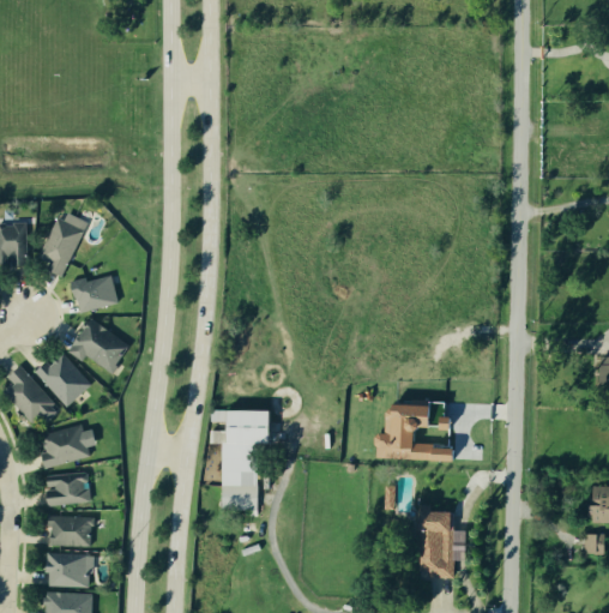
[(66,211),(89,224),(66,278),(37,264),(66,211)]
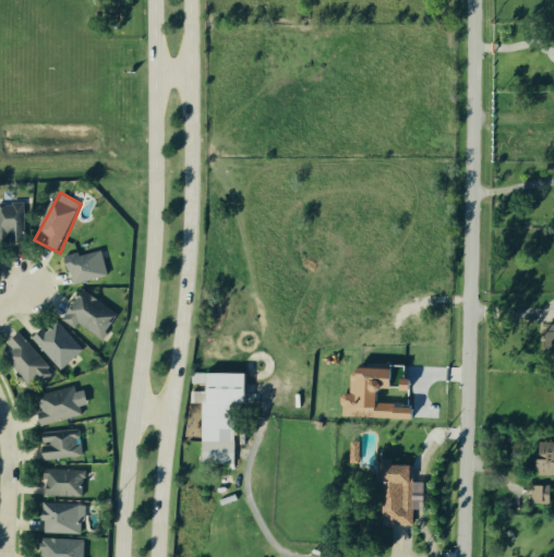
[(0,201),(27,201),(27,243),(0,243),(0,201)]
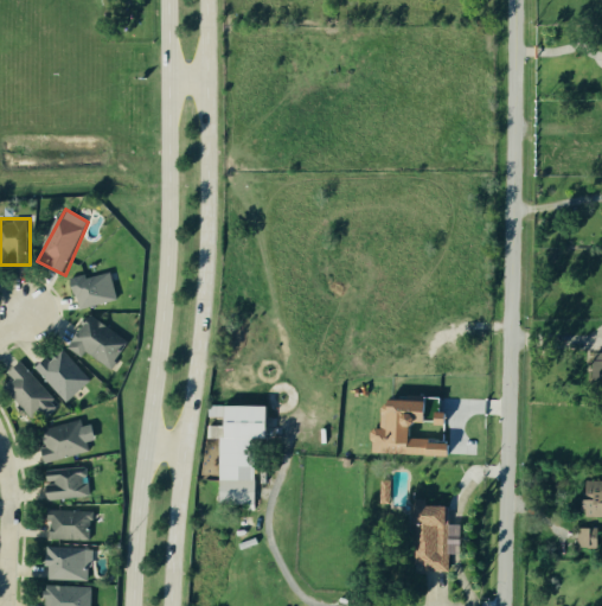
[(72,282),(108,270),(117,300),(82,312),(72,282)]
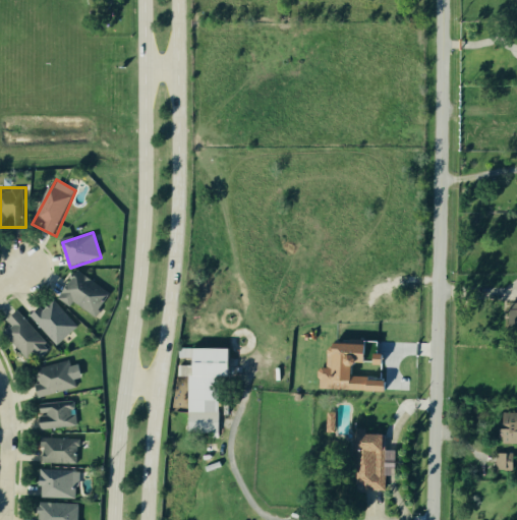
[(76,271),(113,296),(97,319),(60,293),(76,271)]
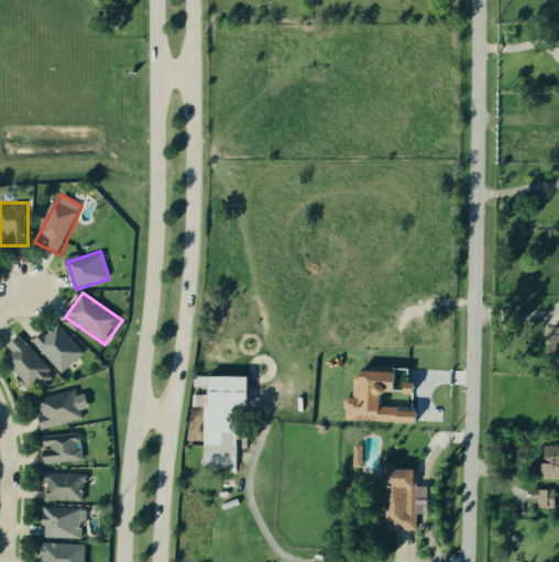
[(36,337),(58,320),(86,355),(64,373),(36,337)]
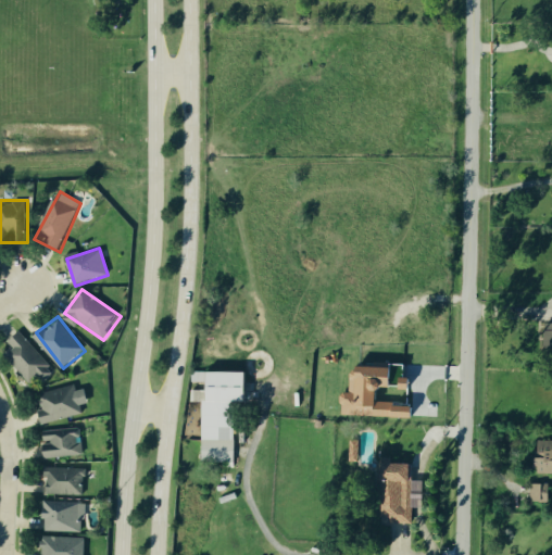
[(19,329),(53,370),(34,388),(3,353),(12,345),(7,340),(19,329)]
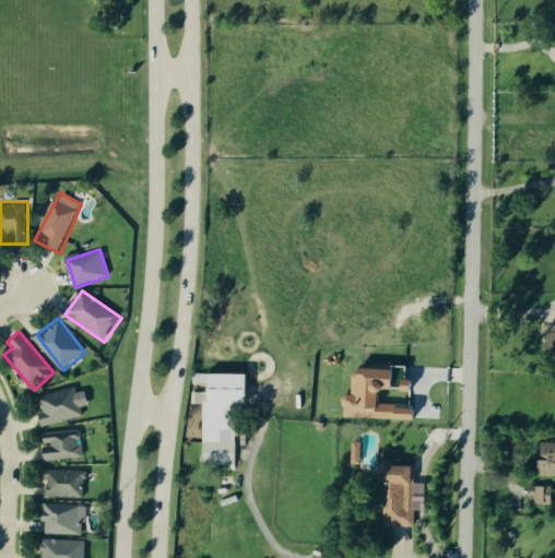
[(346,416),(417,420),(417,406),(382,404),(384,389),(414,390),(414,380),(409,379),(410,370),(356,367),(354,395),(347,395),(346,416)]
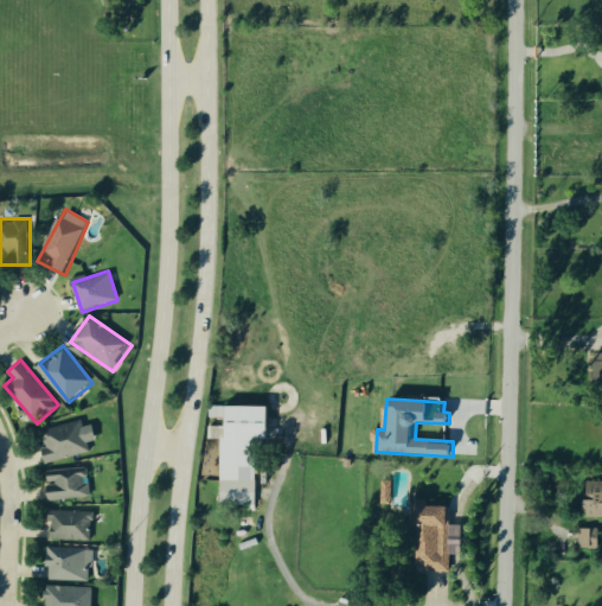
[(215,407),(264,406),(266,482),(250,508),(234,508),(216,508),(215,407)]
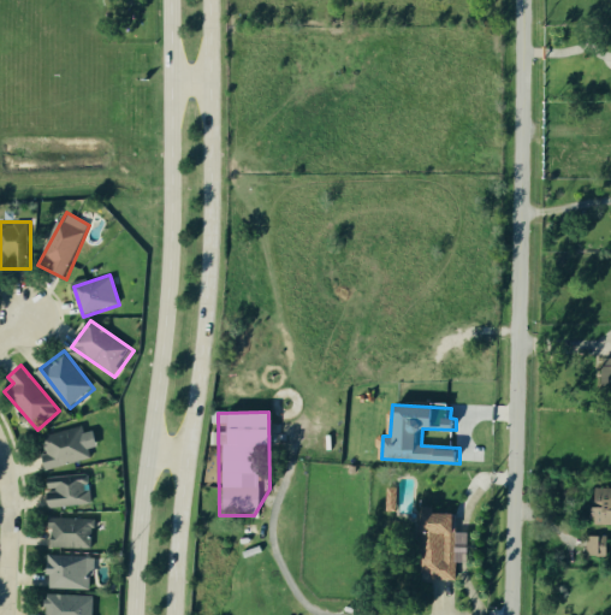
[(49,453),(43,433),(81,421),(84,432),(94,429),(98,442),(87,445),(90,457),(47,471),(42,455),(49,453)]
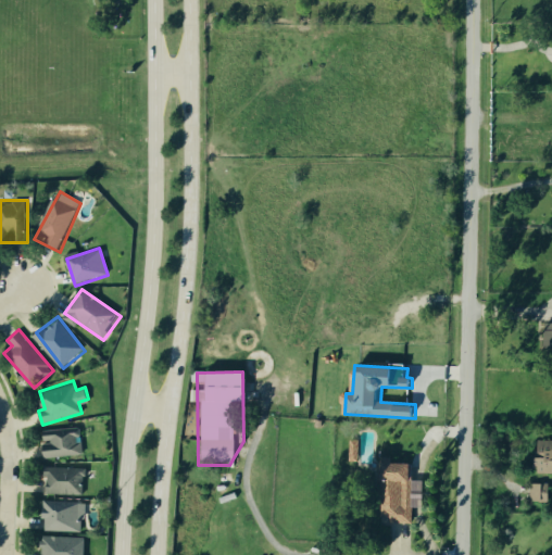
[(397,387),(433,388),(434,408),(397,407),(397,387)]
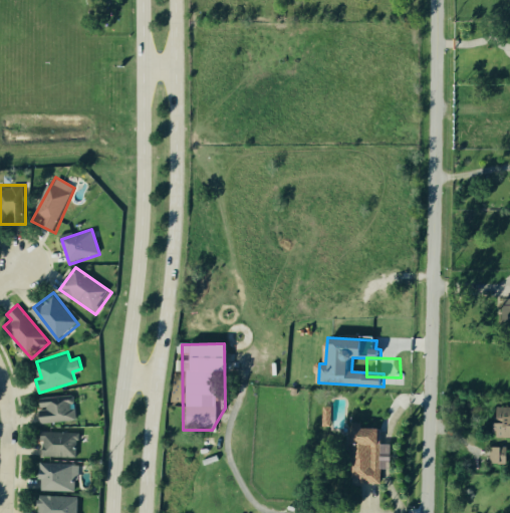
[(38,397),(73,394),(75,420),(40,423),(38,397)]
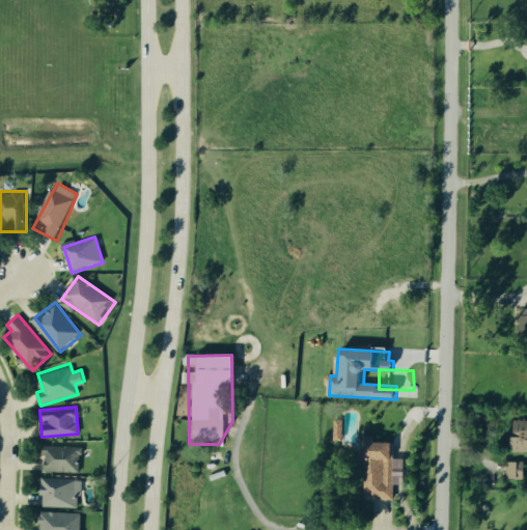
[(507,422),(526,421),(526,451),(507,451),(507,422)]
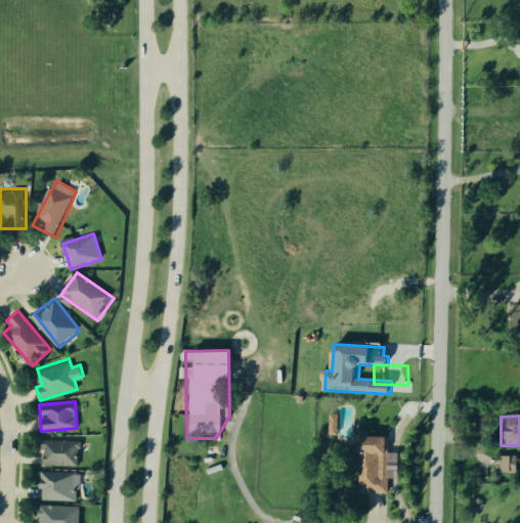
[(353,437),(387,438),(385,494),(351,494),(353,437)]
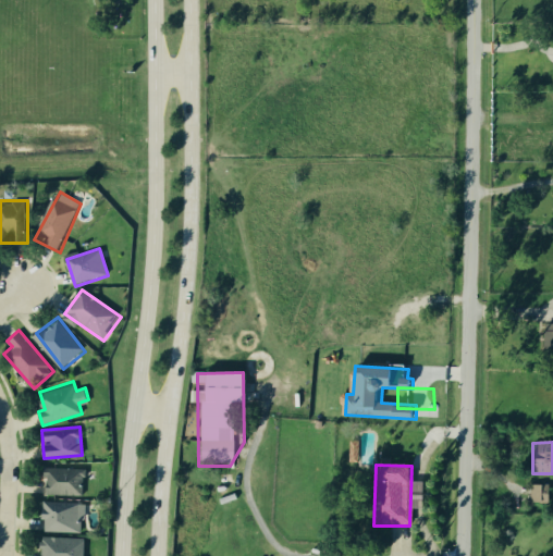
[(41,466),(85,466),(85,496),(41,496),(41,466)]
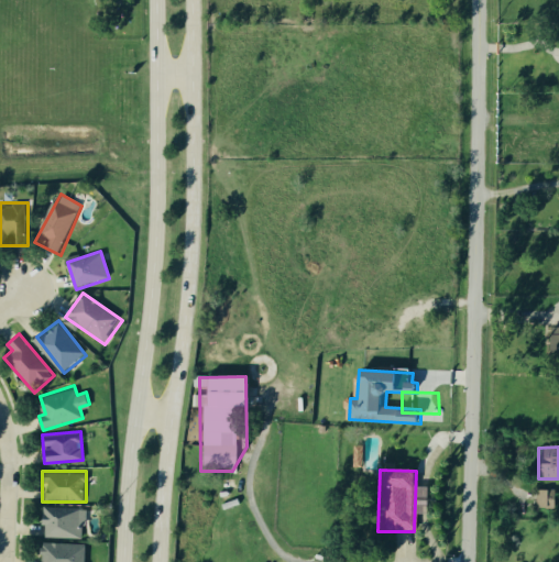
[(536,491),(558,491),(558,509),(536,508),(536,491)]
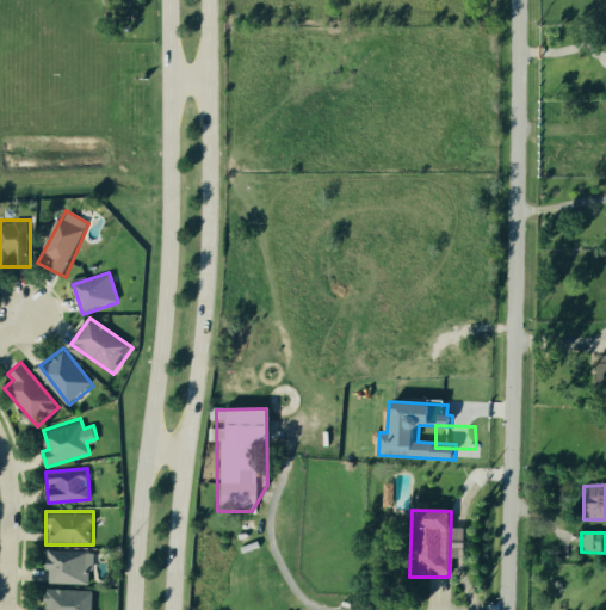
[(45,549),(93,552),(93,584),(44,581),(45,549)]
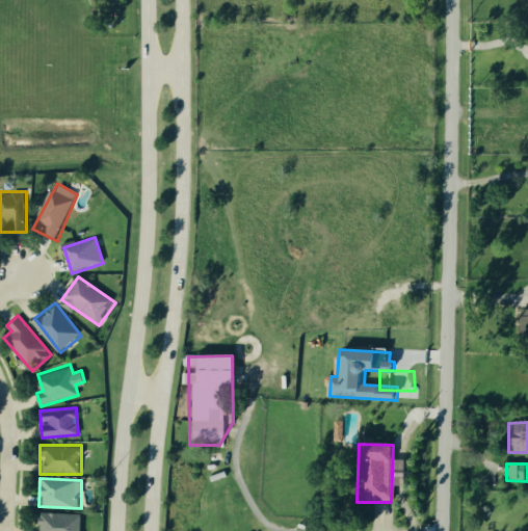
[(37,530),(38,512),(83,513),(82,530),(37,530)]
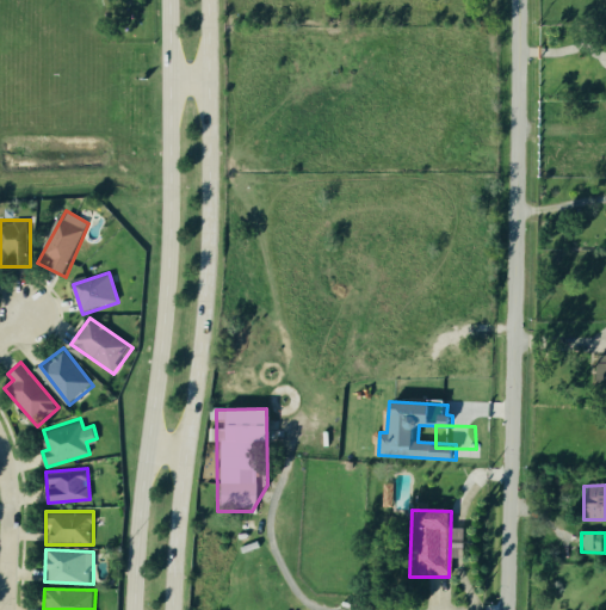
All buildings are outlined.
